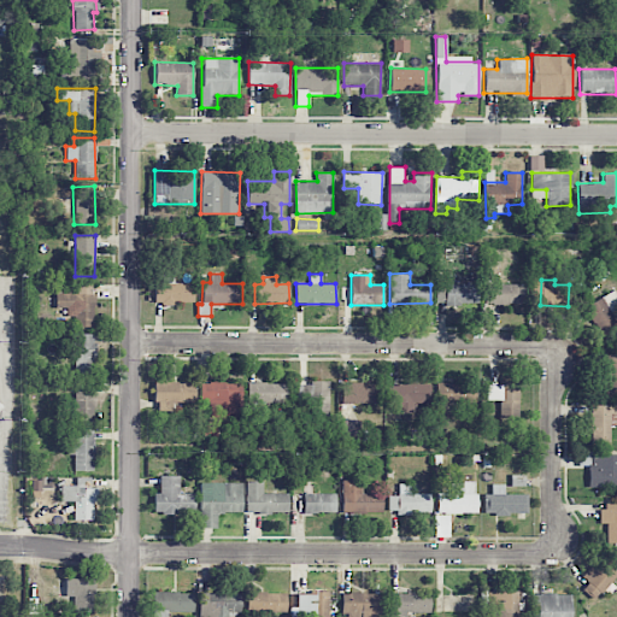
[(194,285),(156,283),(154,303),(194,304),(194,285)]
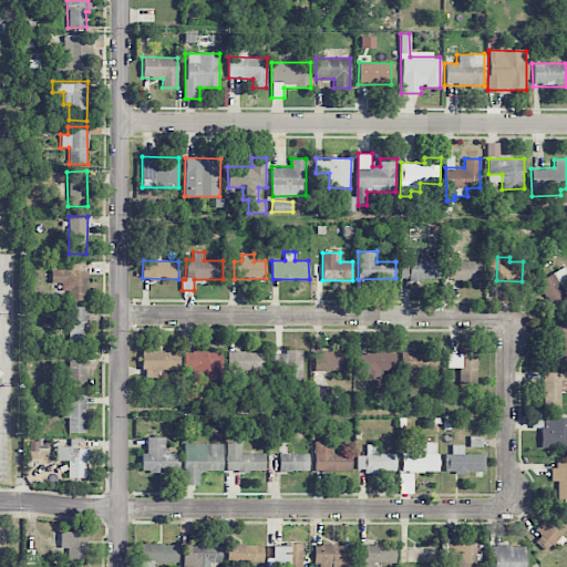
[(401,279),(440,279),(440,260),(411,260),(410,264),(401,264),(401,279)]
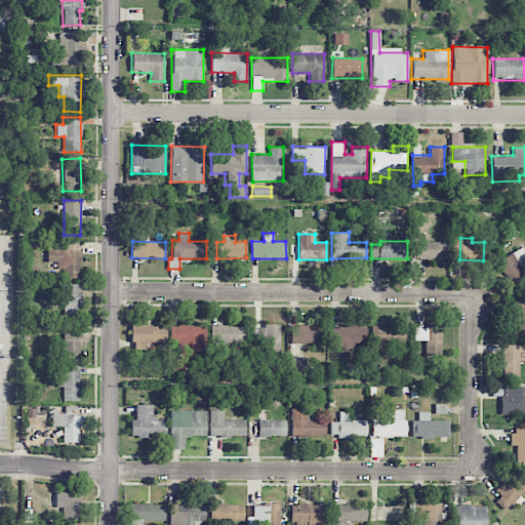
[(47,250),(47,263),(56,263),(56,269),(64,269),(64,278),(79,278),(80,242),(65,242),(65,250),(47,250)]
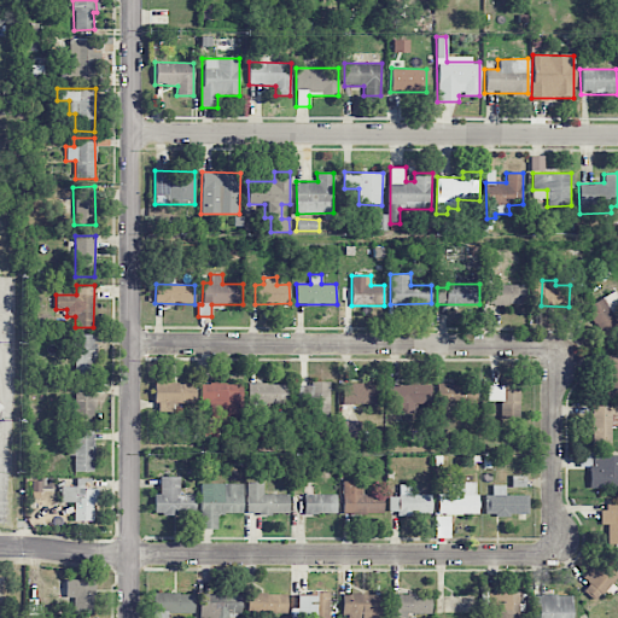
[(525,285),(487,285),(487,304),(525,305),(525,285)]
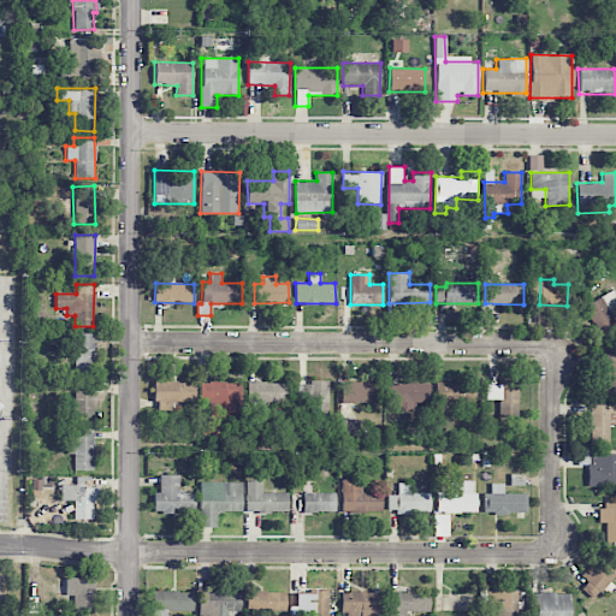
[(615,325),(609,312),(615,307),(615,295),(614,290),(584,306),(600,336),(615,326),(615,325)]
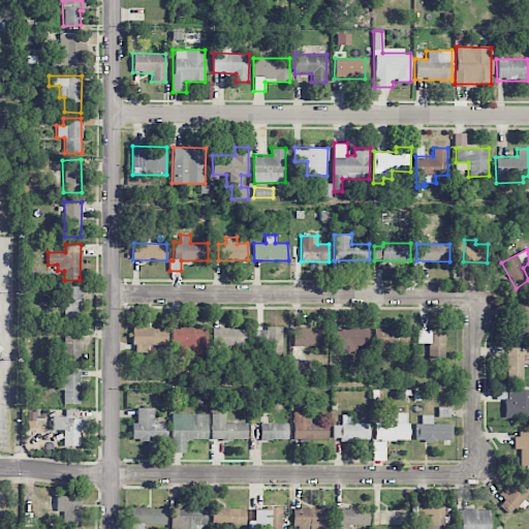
[(64,306),(63,319),(80,319),(80,286),(66,286),(66,294),(58,294),(57,306),(64,306)]
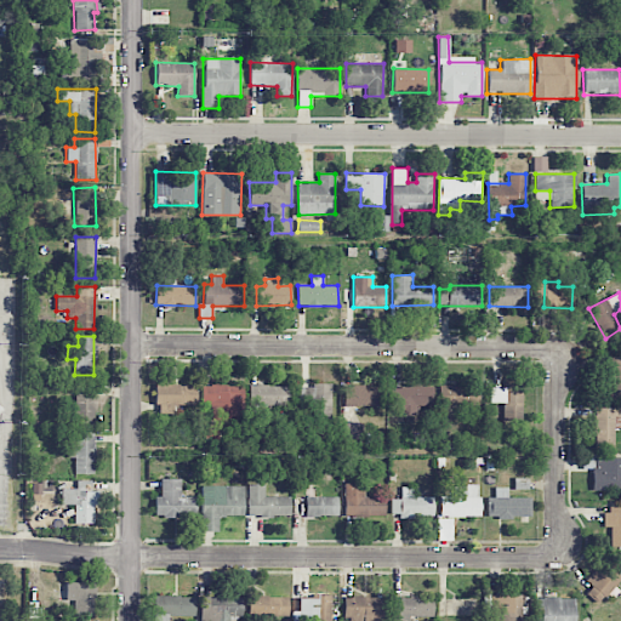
[(620,357),(608,357),(605,398),(620,398),(620,357)]
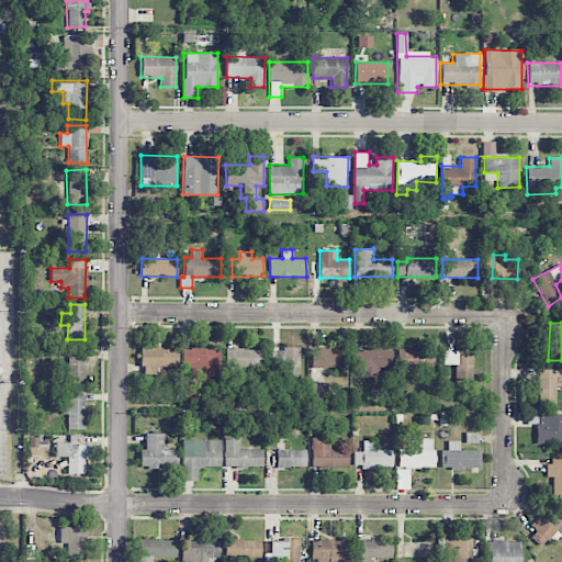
[(141,366),(177,366),(178,348),(141,348),(141,366)]
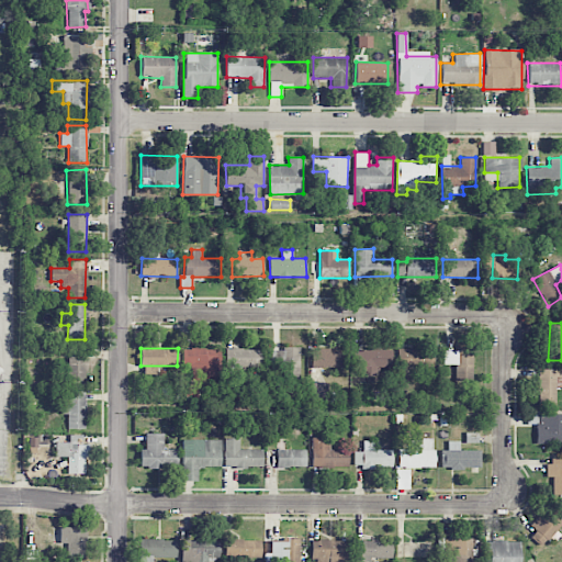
[(220,349),(183,348),(182,368),(200,368),(200,379),(220,379),(220,349)]
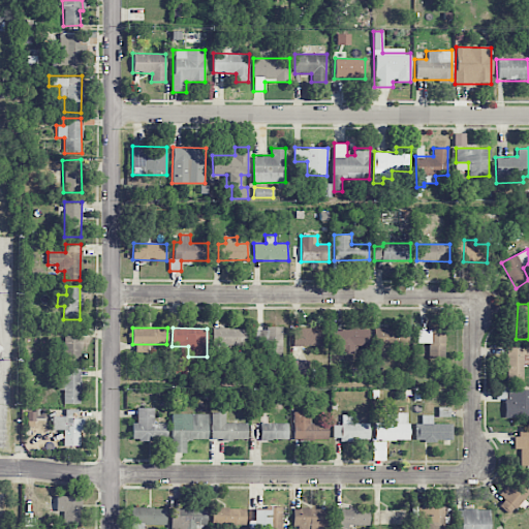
[(283,329),(254,328),(254,353),(282,354),(283,329)]
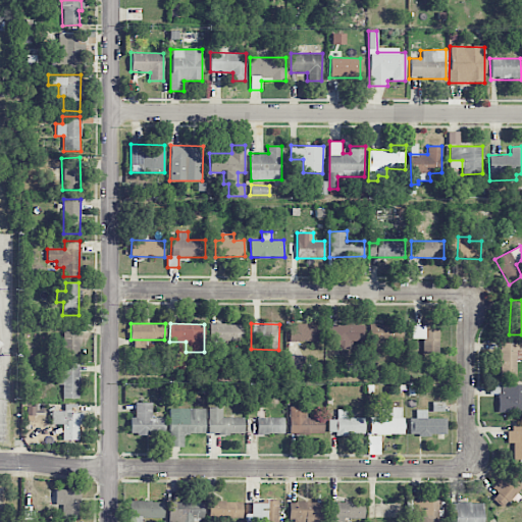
[(422,353),(438,354),(438,324),(412,323),(411,338),(422,338),(422,353)]
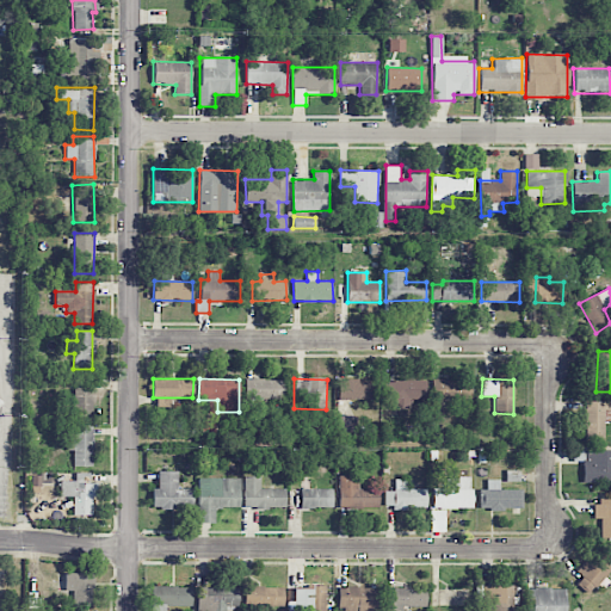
[(284,380),(246,380),(245,399),(284,399),(284,380)]
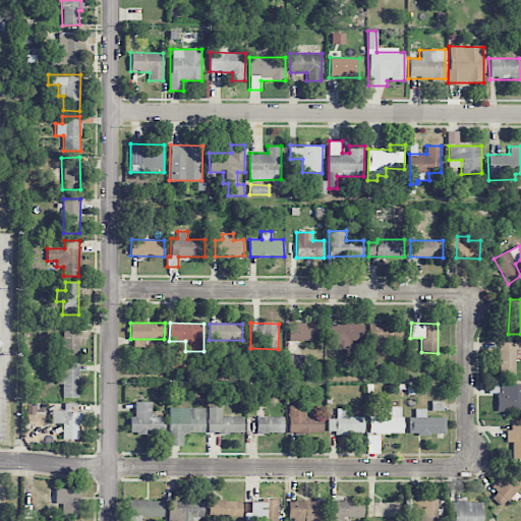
[(289,324),(289,340),(325,340),(325,324),(289,324)]
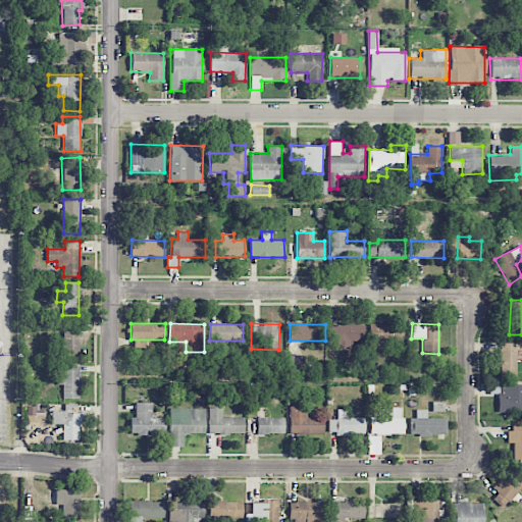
[(364,324),(329,325),(329,348),(350,347),(349,342),(364,341),(364,324)]
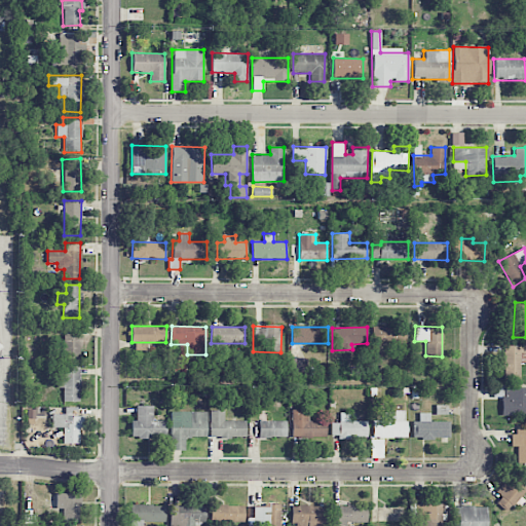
[(406,343),(406,327),(374,327),(374,344),(406,343)]
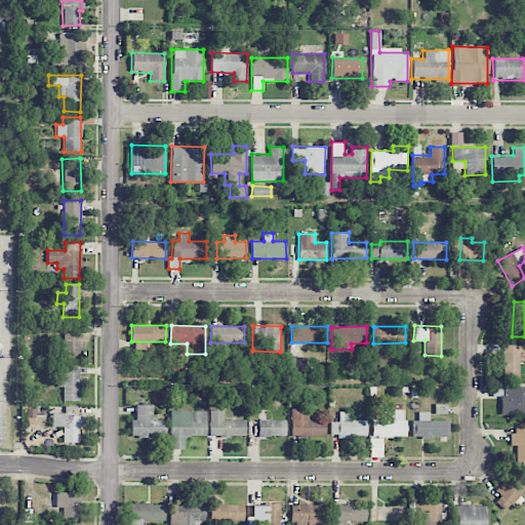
[(81,333),(63,333),(63,361),(80,361),(81,333)]
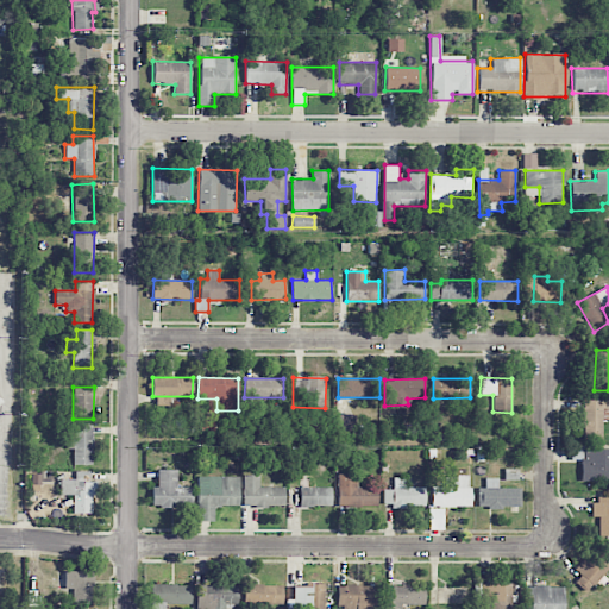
[(602,440),(602,419),(608,419),(608,400),(583,400),(582,439),(602,440)]
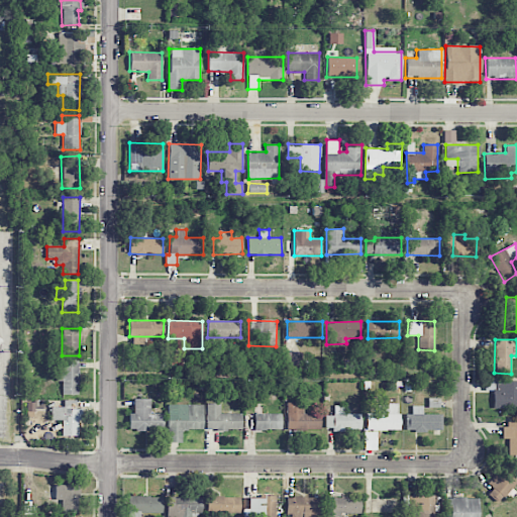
[(304,352),(287,351),(286,366),(303,366),(304,352)]
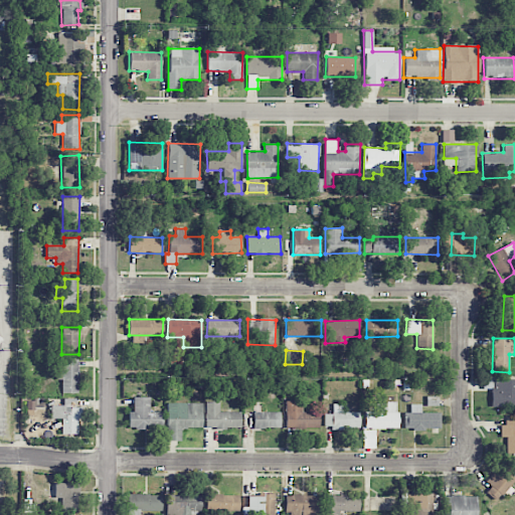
[(61,393),(78,392),(77,359),(57,359),(57,379),(61,379),(61,393)]
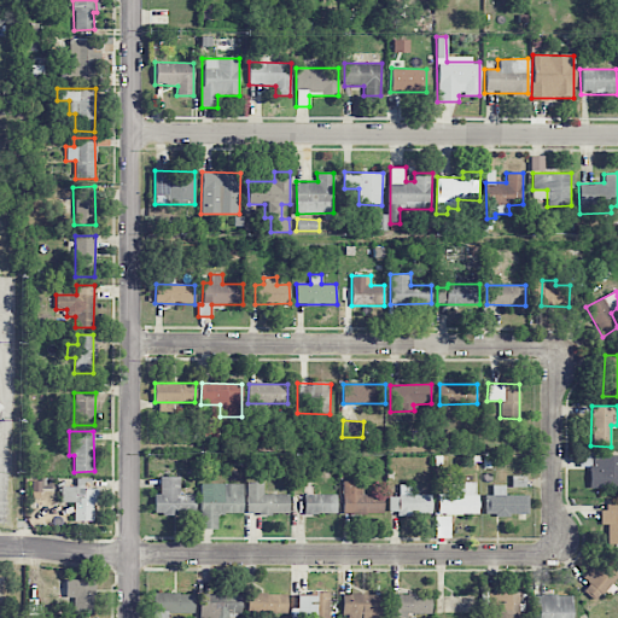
[(617,455),(590,455),(590,488),(617,488),(617,455)]
